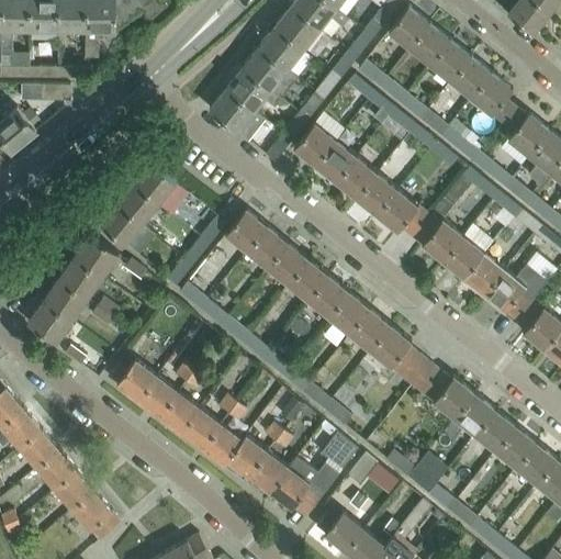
[(29,30),(29,0),(0,0),(0,29),(1,29),(1,47),(11,47),(12,29),(29,30)]
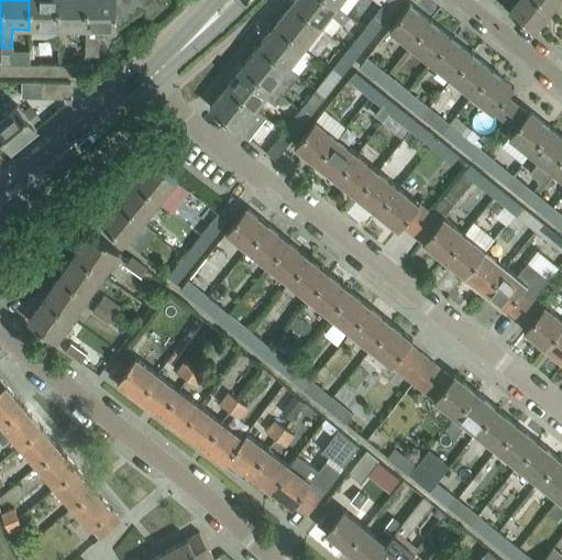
[(56,30),(56,0),(29,0),(29,30),(56,30)]
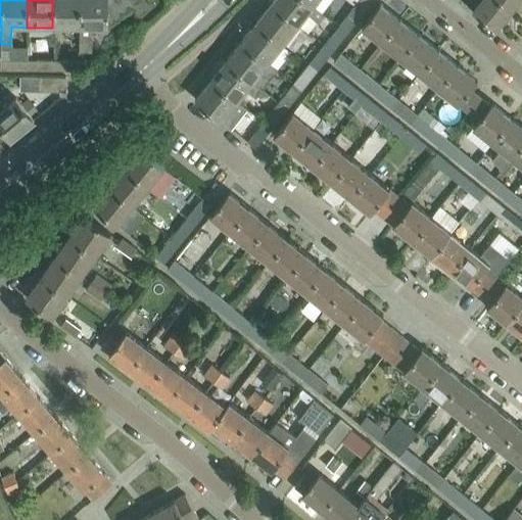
[(79,28),(79,0),(52,0),(52,28),(79,28)]
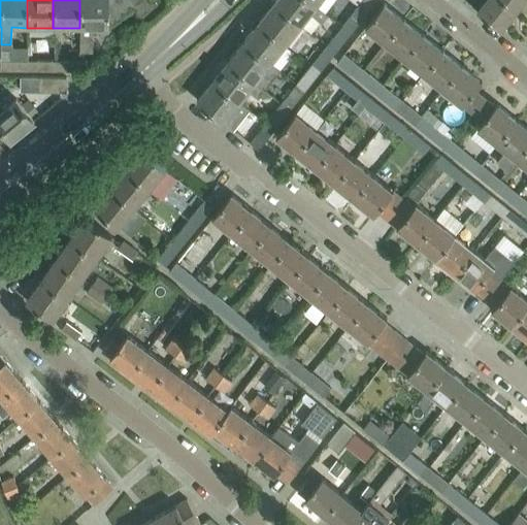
[(79,0),(79,28),(78,54),(92,54),(92,29),(106,29),(107,21),(130,3),(139,17),(150,9),(143,0),(79,0)]
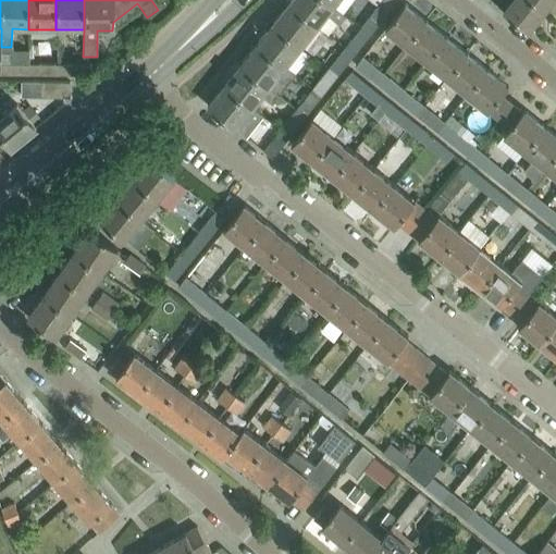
[(331,8),(321,0),(291,0),(286,5),(316,28),(325,15),(337,25),(345,16),(332,7),(331,8)]
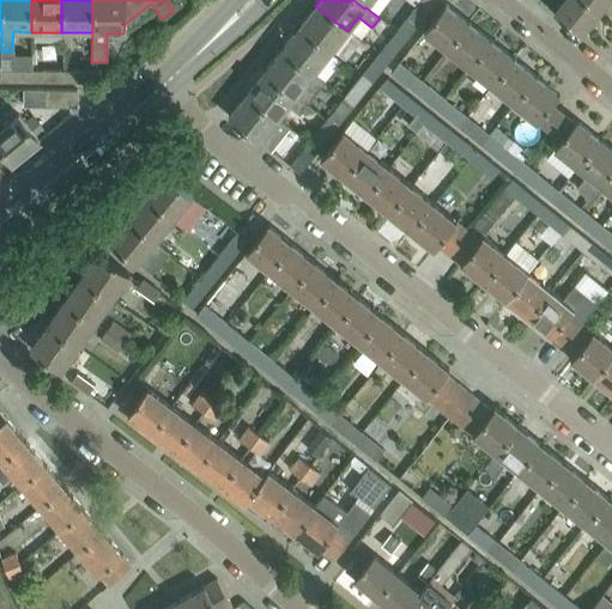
[(422,0),(413,11),(423,18),(436,0),(422,0)]
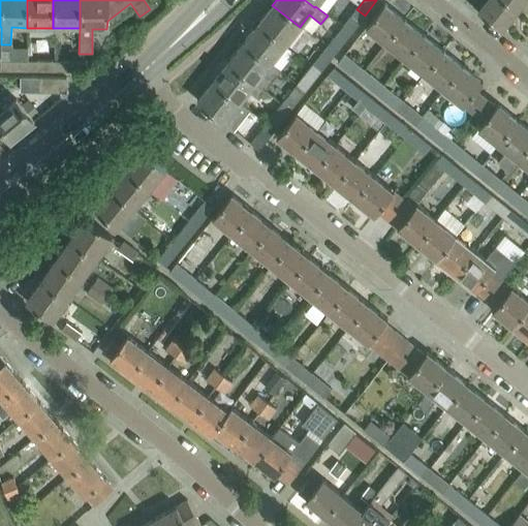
[(500,31),(516,11),(501,0),(486,0),(477,12),(500,31)]
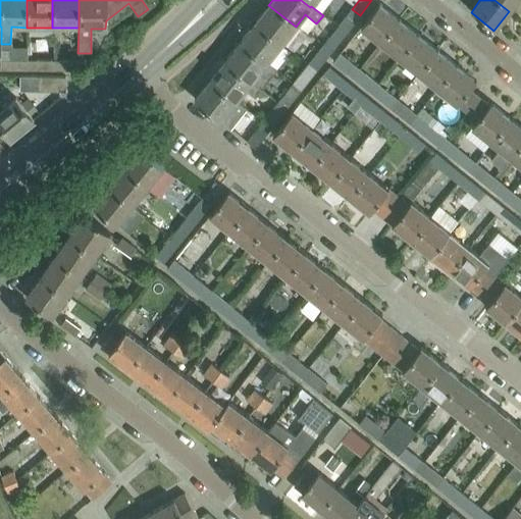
[(495,0),(509,11),(518,0),(495,0)]
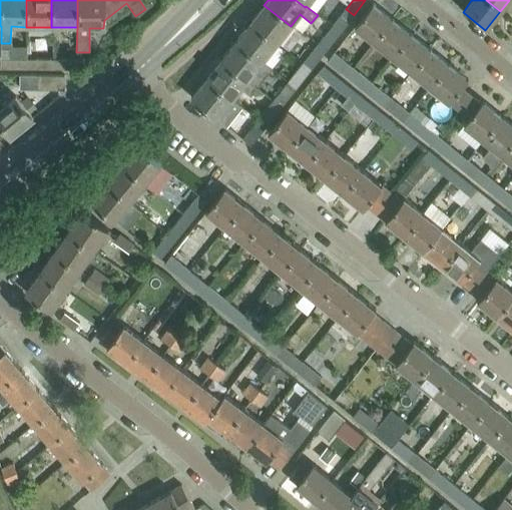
[(291,26),(264,5),(249,23),(276,44),(291,26)]
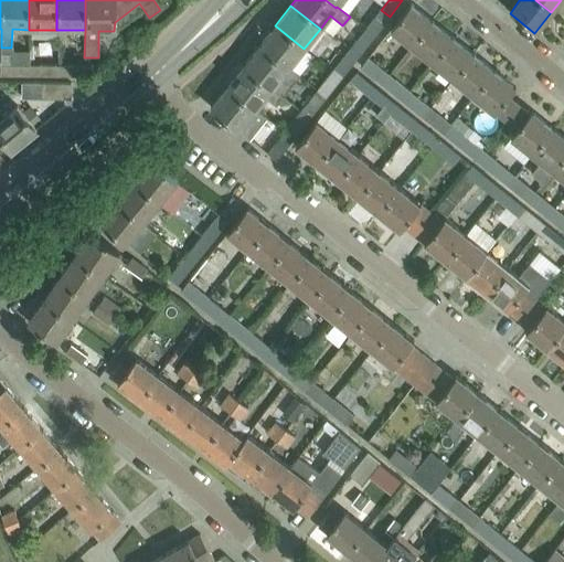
[(410,48),(431,22),(410,6),(389,31),(410,48)]
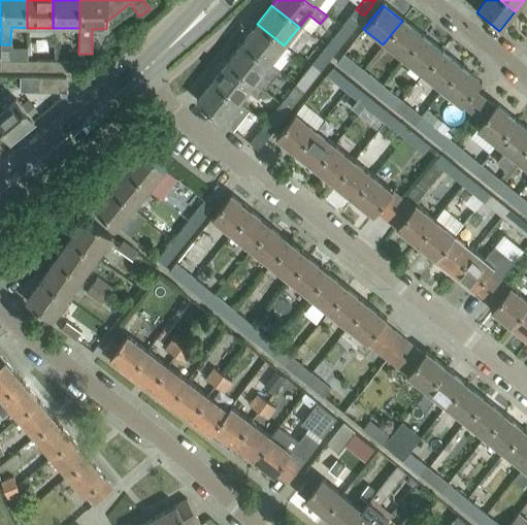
[(349,35),(364,15),(356,9),(340,29),(349,35)]
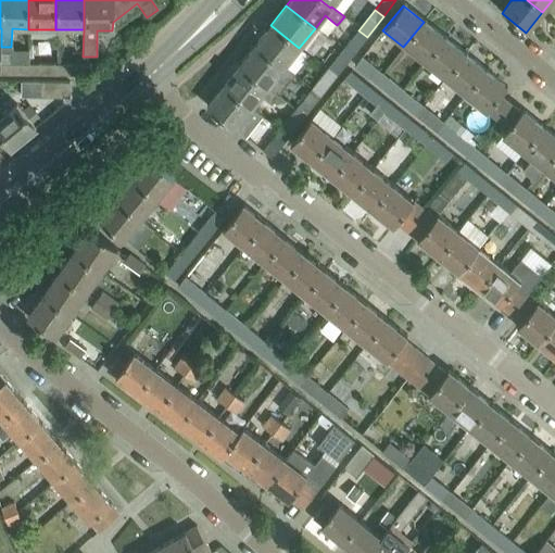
[(425,64),(444,39),(424,22),(403,47),(425,64)]
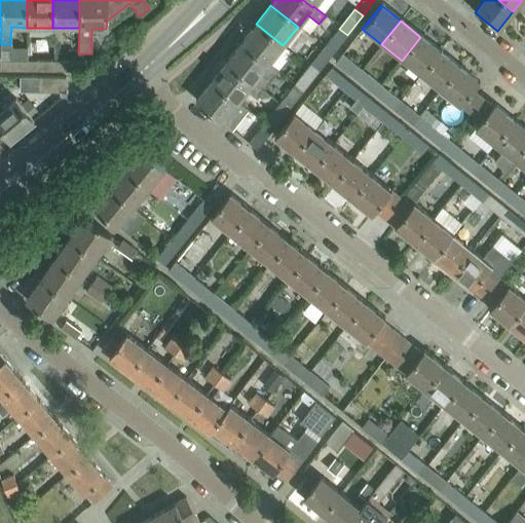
[(283,45),(256,24),(240,43),(267,65),(268,64),(283,45)]
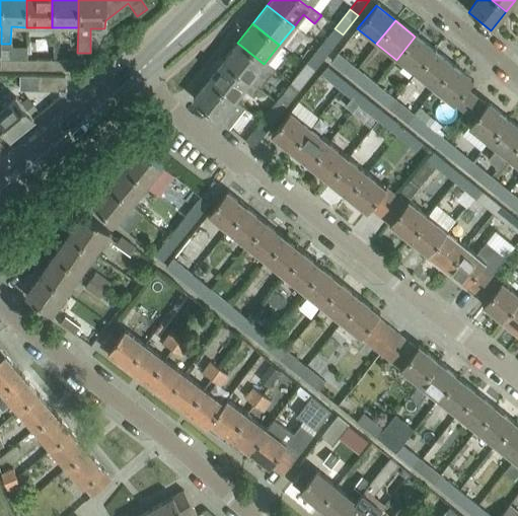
[(327,54),(343,34),(335,28),(319,47),(327,54)]
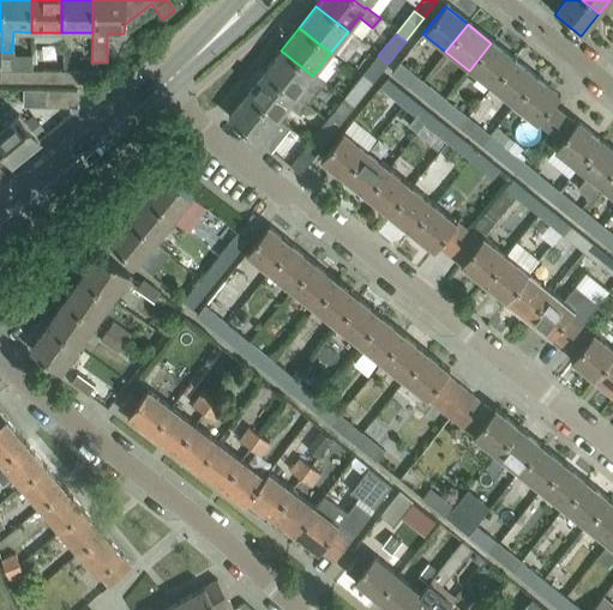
[(491,88),(514,60),(491,43),(469,71),(491,88)]
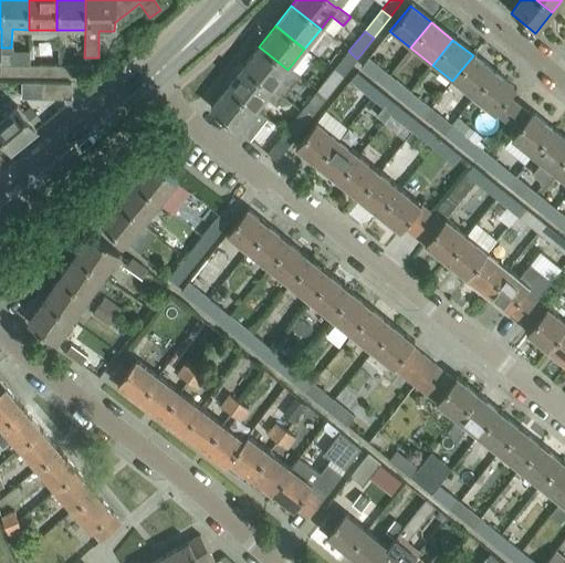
[(288,70),(259,47),(242,68),(281,98),(299,76),(289,69),(288,70)]
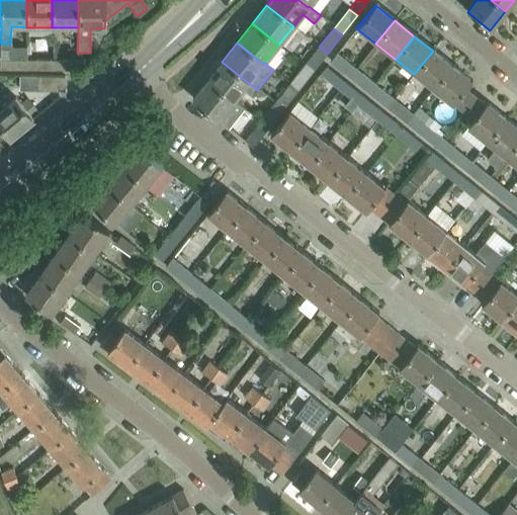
[(313,72),(327,54),(319,47),(305,66),(313,72)]
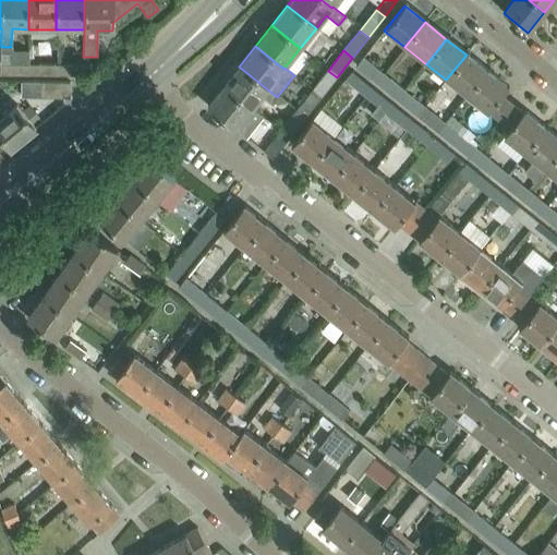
[(467,97),(487,71),(467,55),(446,80),(467,97)]
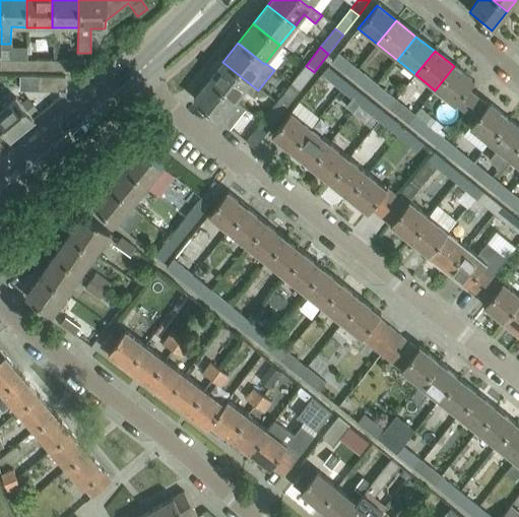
[(330,62),(349,77),(357,69),(337,54),(330,62)]
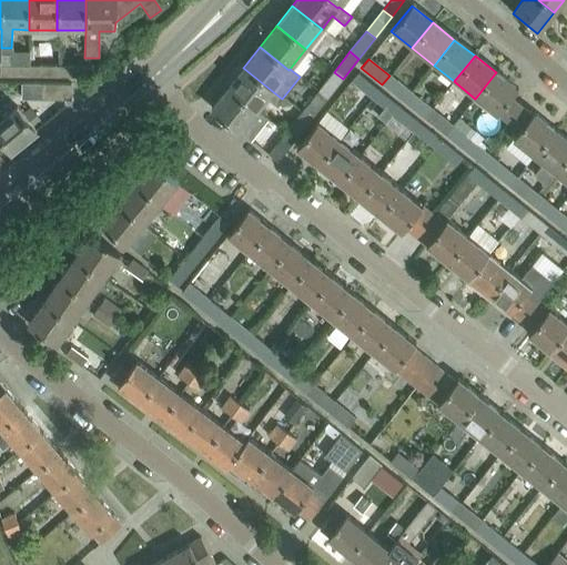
[(28,78),(28,67),(0,66),(0,78),(28,78)]
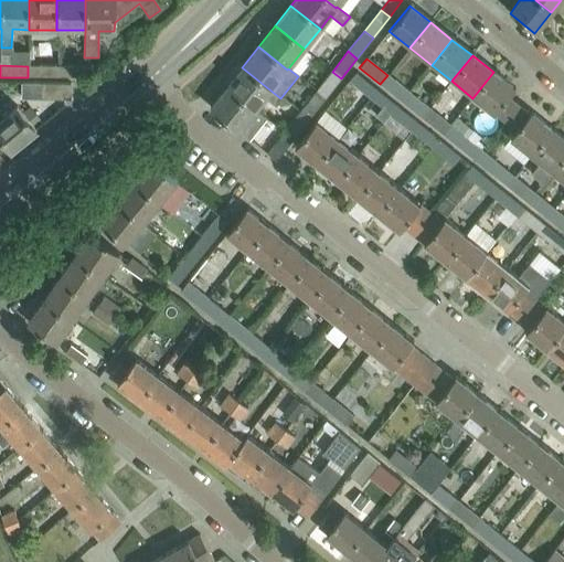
[(55,78),(56,66),(28,66),(28,77),(55,78)]
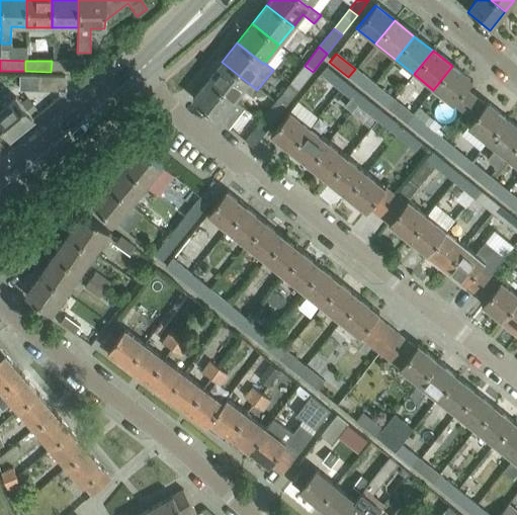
[(78,62),(52,61),(51,72),(78,72),(78,62)]
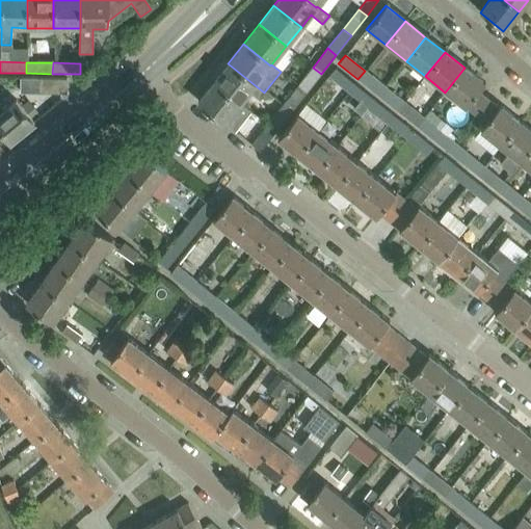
[(264,93),(228,63),(212,83),(239,106),(241,103),(249,93),(259,100),(264,93)]
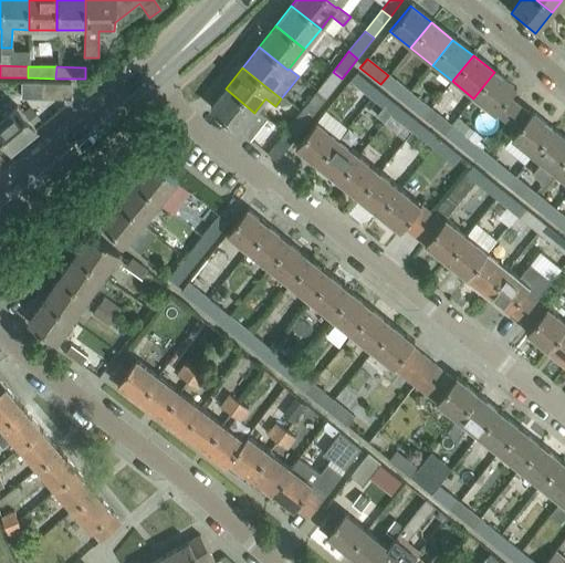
[(325,100),(342,79),(333,72),(316,93),(325,100)]
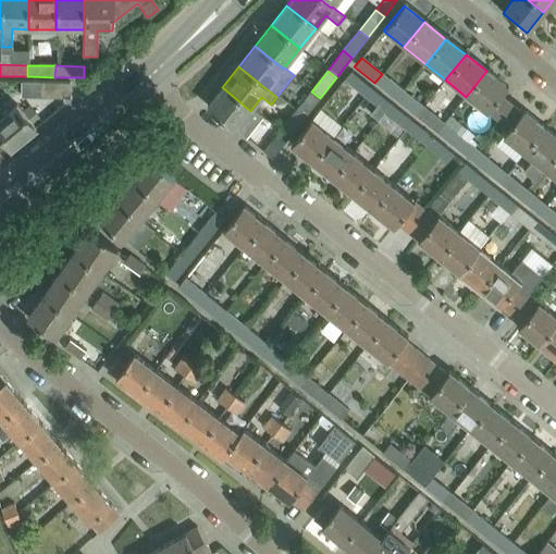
[(507,88),(486,71),(466,97),(497,122),(510,106),(499,97),(507,88)]
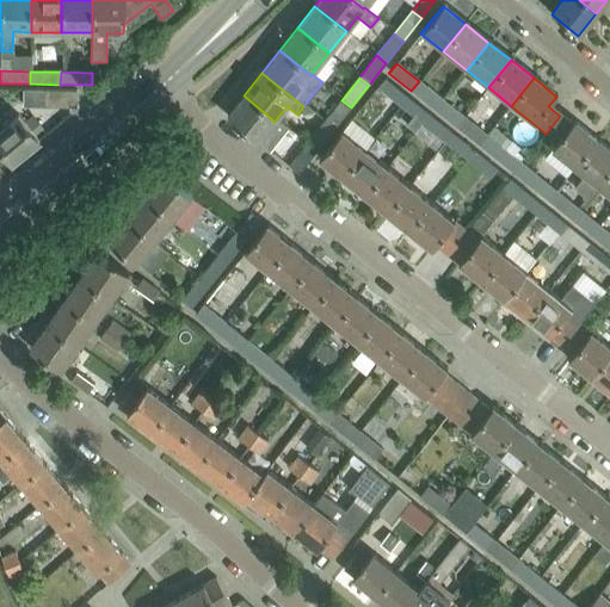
[(377,90),(398,105),(406,95),(386,79),(377,90)]
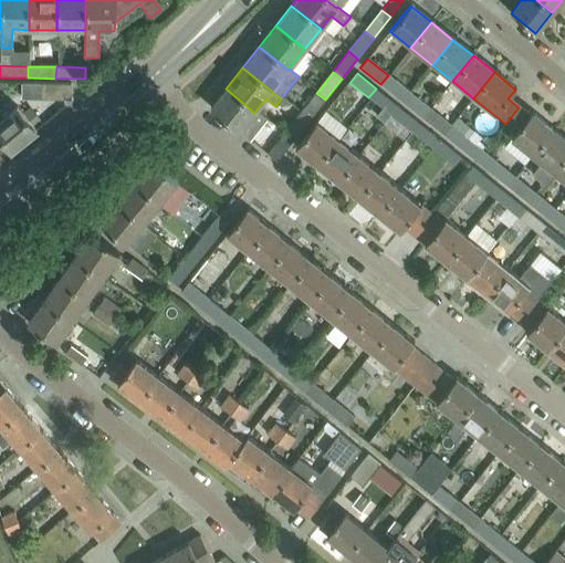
[(409,93),(388,75),(380,84),(403,102),(409,93)]
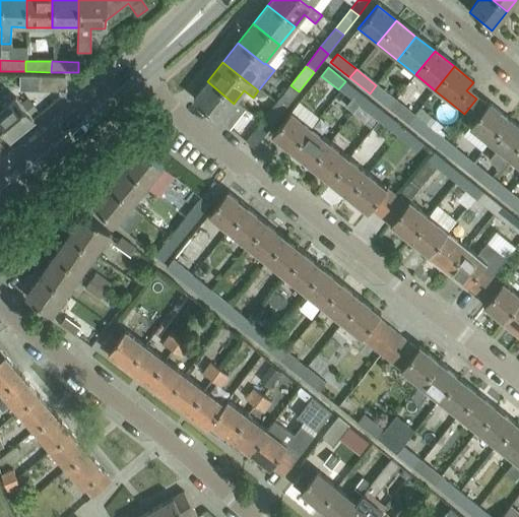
[(37,91),(64,92),(64,78),(37,78),(37,91)]
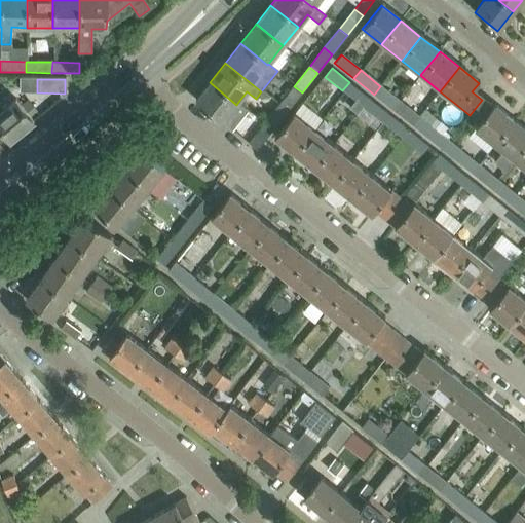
[(236,105),(210,82),(194,102),(231,132),(245,115),(248,110),(238,102),(236,105)]
